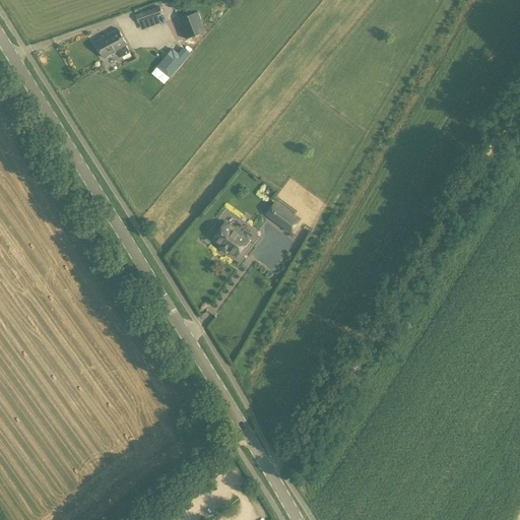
[(156,24),(151,9),(134,14),(137,23),(139,23),(141,29),(156,24)]
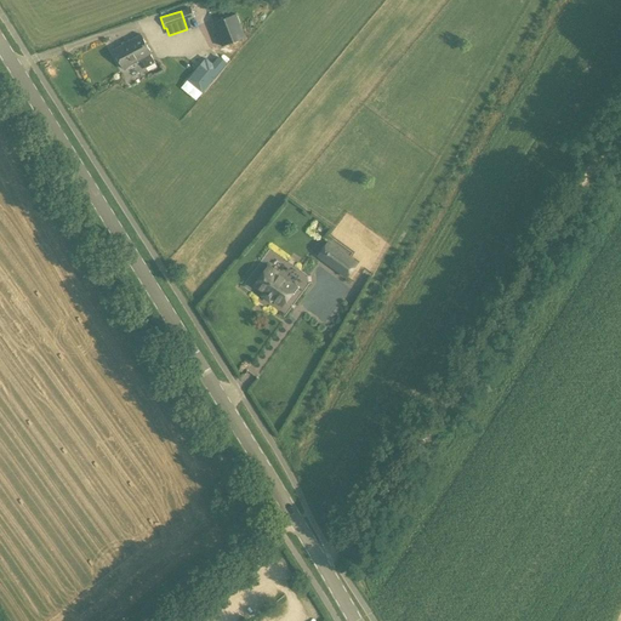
[(237,15),(212,23),(222,46),(245,36),(237,15)]
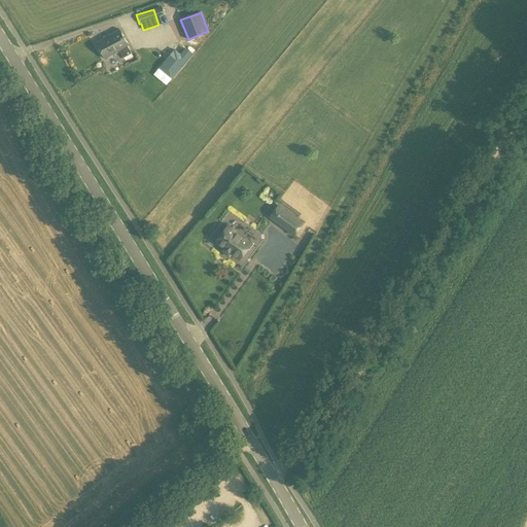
[(132,53),(127,45),(128,45),(118,29),(96,42),(105,58),(119,49),(124,58),(132,53)]
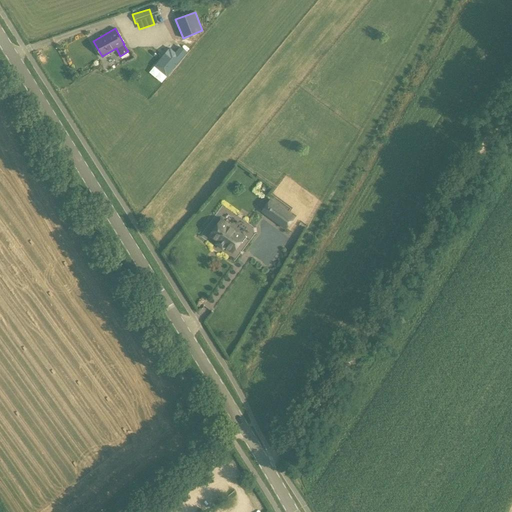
[(170,48),(155,66),(166,75),(186,52),(179,46),(174,52),(170,48)]
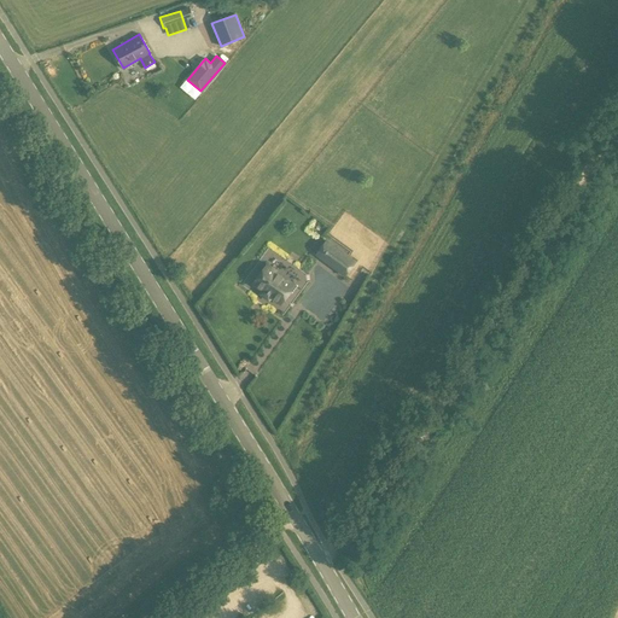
[(321,258),(345,277),(345,275),(355,262),(332,244),(321,258)]
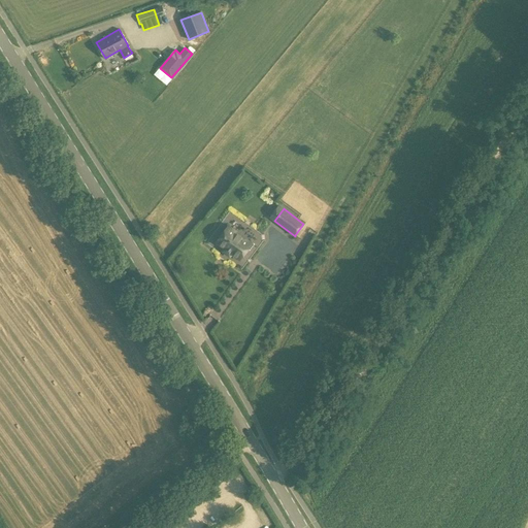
[(253,244),(230,227),(219,242),(242,259),(253,244)]
